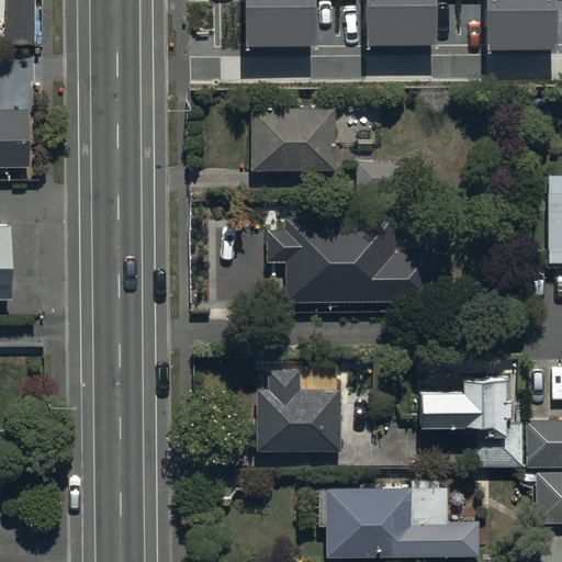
[(33,0),(4,0),(6,46),(34,46),(33,0)]
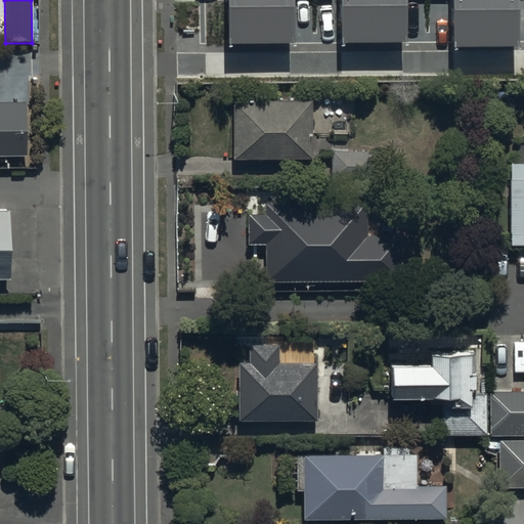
[(294,0),(228,0),(229,44),(295,43),(294,0)]
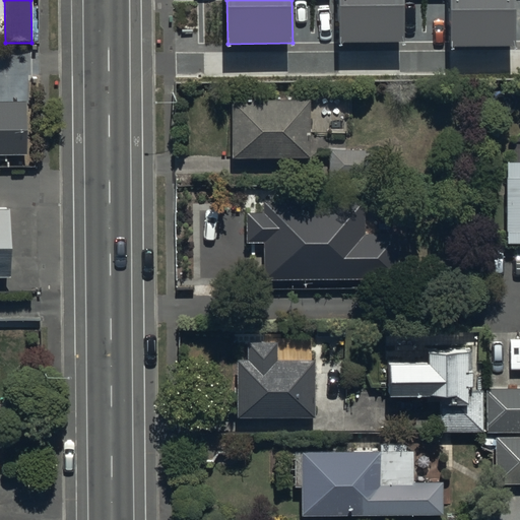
[(404,0),(339,0),(340,45),(405,44),(404,0)]
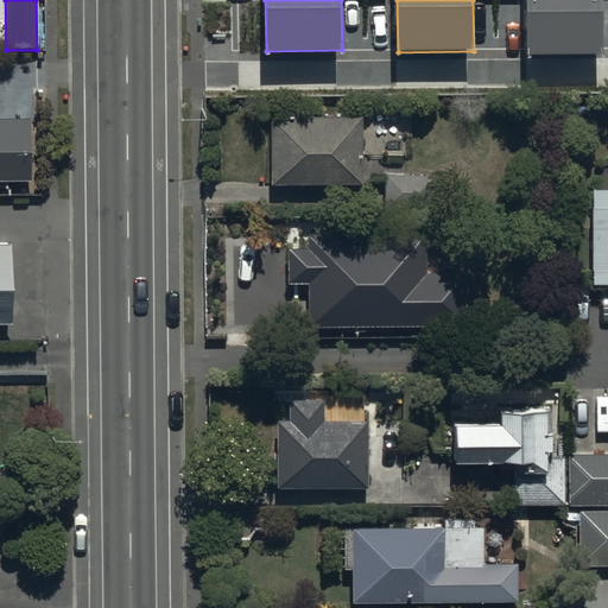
[(602,0),(526,0),(527,55),(603,55),(602,0)]
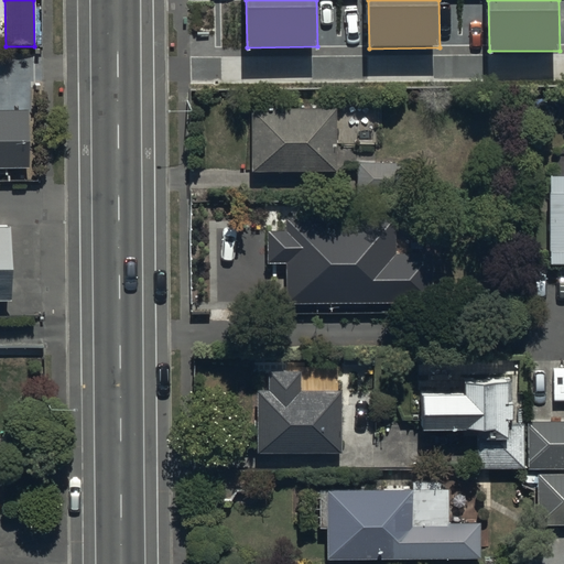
[(336,109),(251,110),(252,171),(336,170),(336,109)]
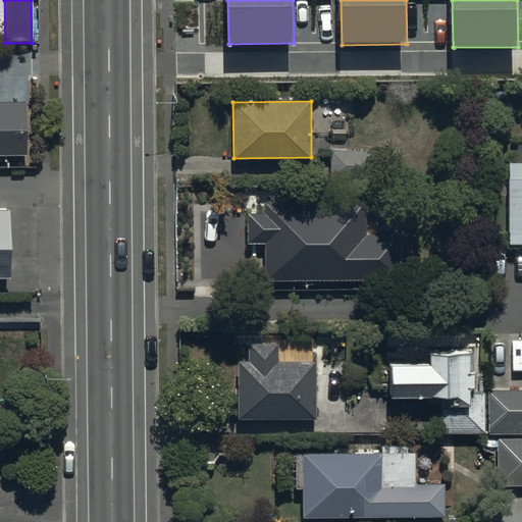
[(0,157),(27,157),(25,103),(0,103),(0,157)]
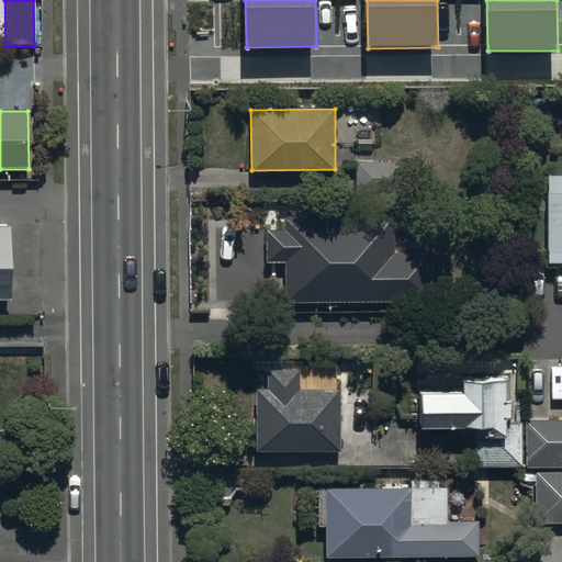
[(403,163),(356,163),(356,194),(403,194),(403,163)]
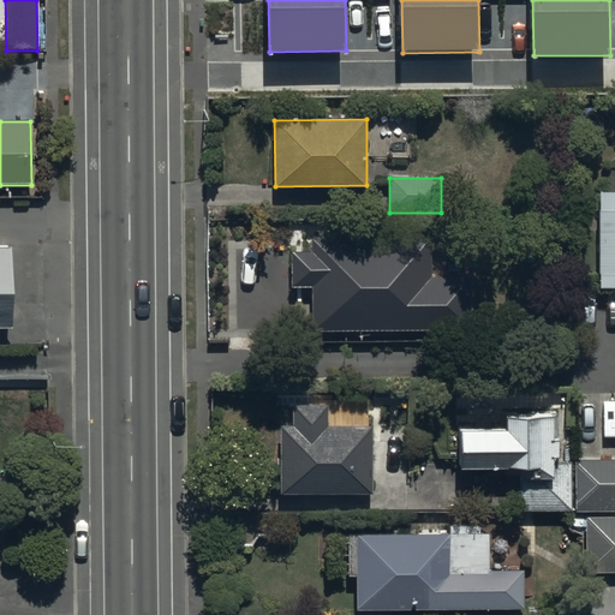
[(614,191),(599,192),(599,288),(614,287),(614,191)]
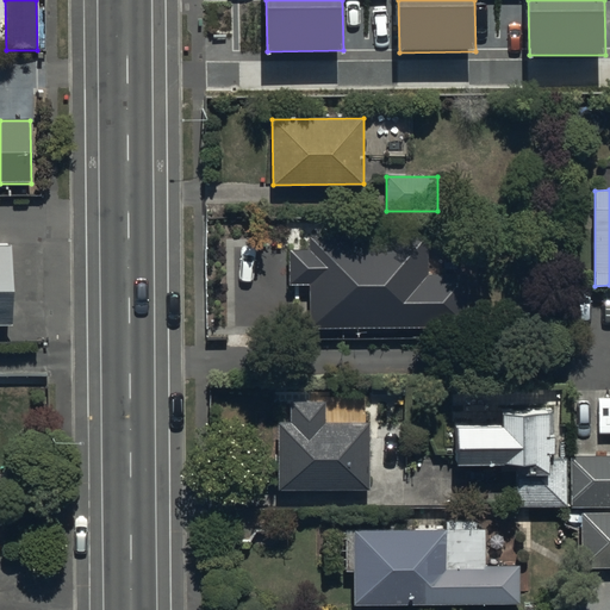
[(428,235),(311,236),(311,248),(290,248),(290,284),(311,284),(312,328),(459,327),(459,277),(429,277),(428,235)]
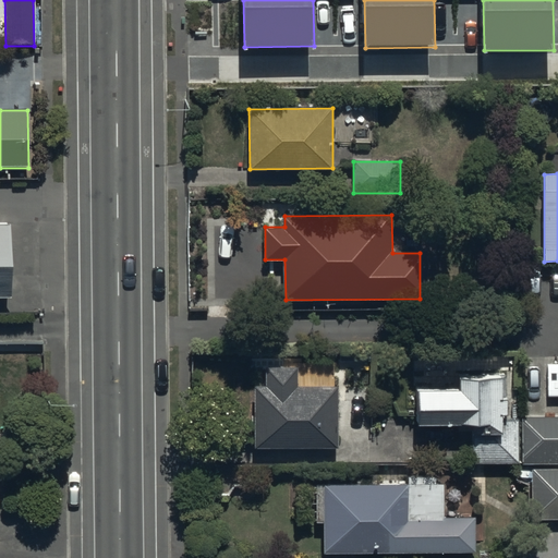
[(0,291),(12,291),(12,223),(0,222),(0,291)]
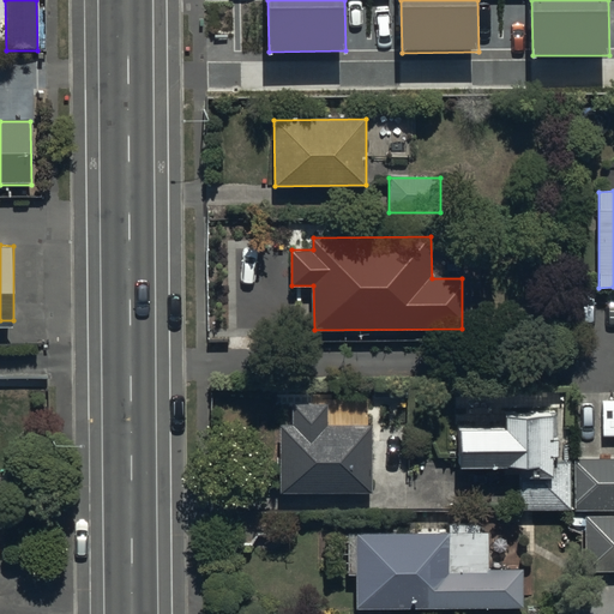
[(293,426),(280,427),(281,494),(373,493),(372,426),(369,426),(369,410),(347,410),(347,426),(327,426),(326,404),(292,404),(293,426)]
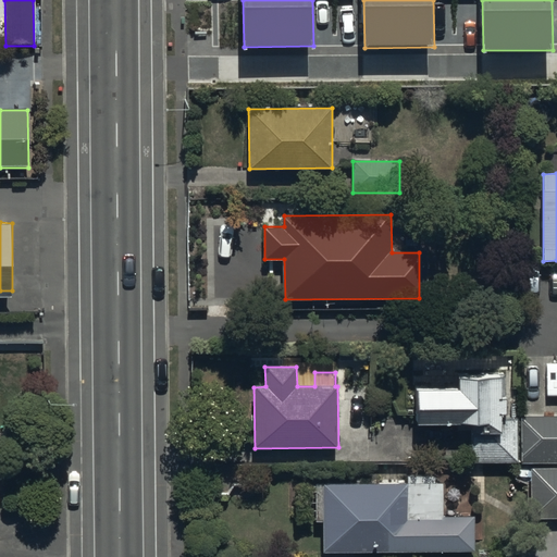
[(518,465),(517,417),(507,417),(507,398),(503,398),(502,378),(459,378),(459,390),(415,390),(415,428),(470,426),(470,465),(518,465)]
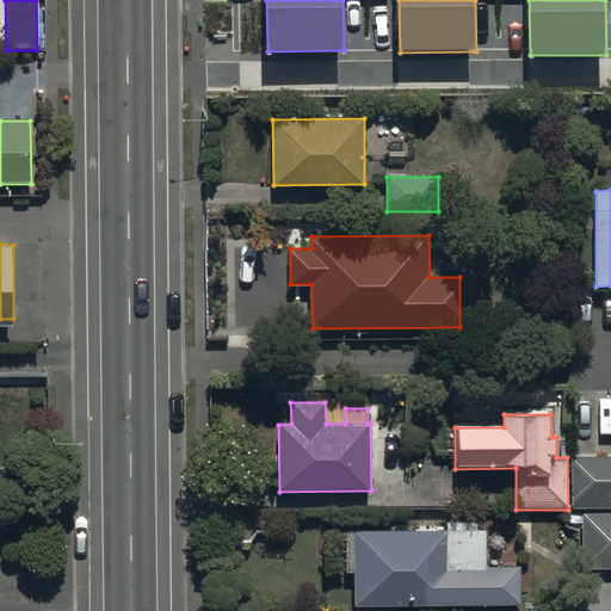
[(610,456),(571,458),(572,511),(610,508),(610,456)]
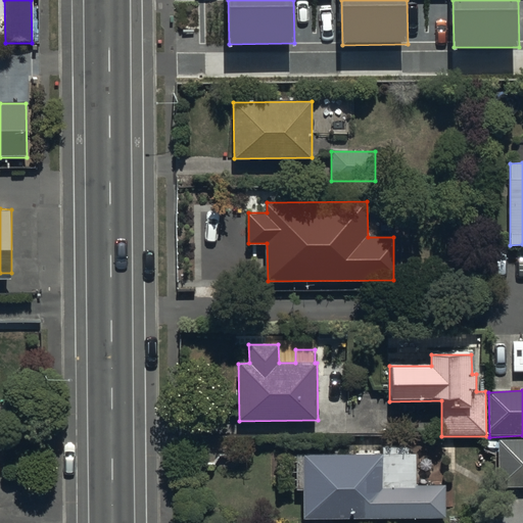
[(522,439),(496,440),(497,488),(522,488),(522,439)]
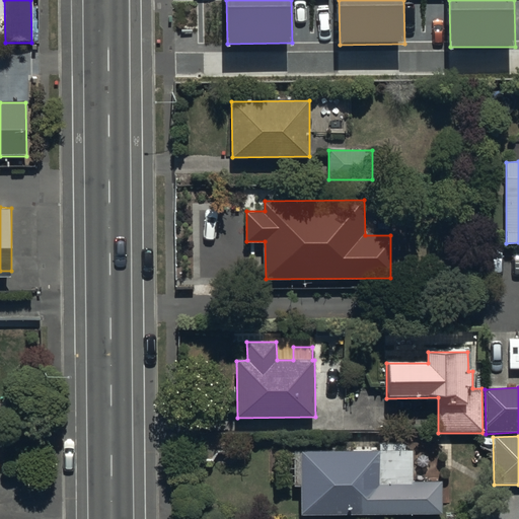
[(379,443),(379,450),(293,451),(293,488),(301,487),(302,514),(442,513),(441,480),(413,480),(413,450),(404,450),(404,443),(379,443)]
